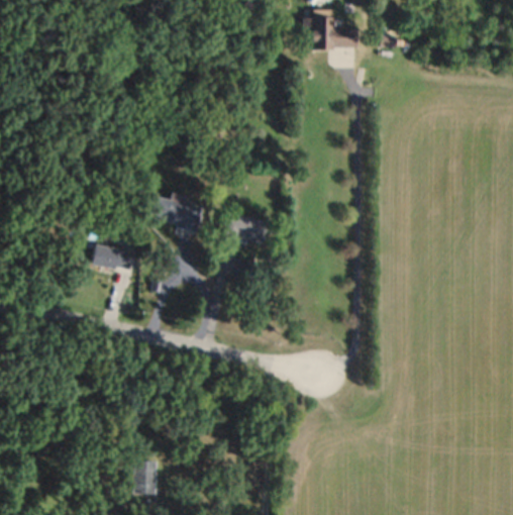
[(357,26),(333,26),(333,15),(303,15),(303,47),(357,47),(357,26)]
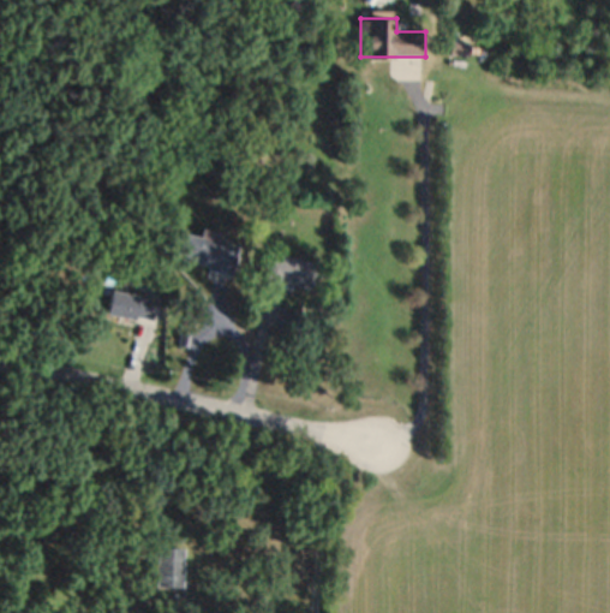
[(185,233),(179,262),(233,273),(240,240),(205,232),(204,237),(185,233)]
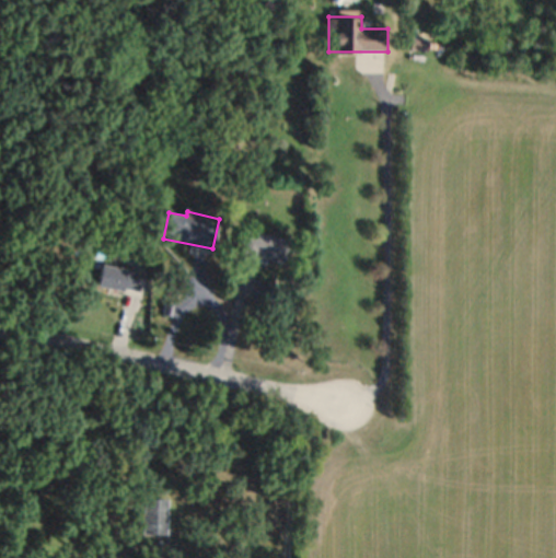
[(291,237),(242,228),(236,254),(286,264),(291,237)]
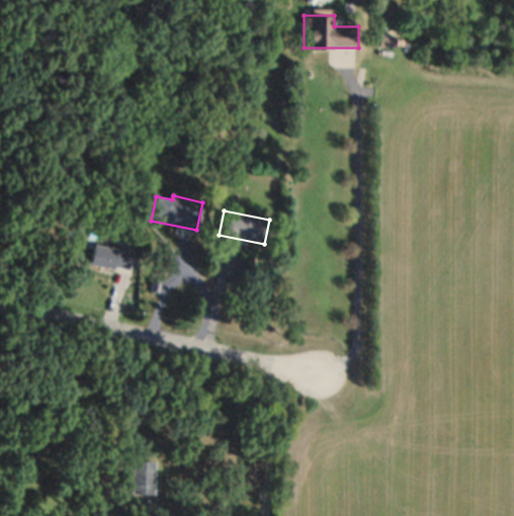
[(135,266),(134,247),(93,249),(94,268),(135,266)]
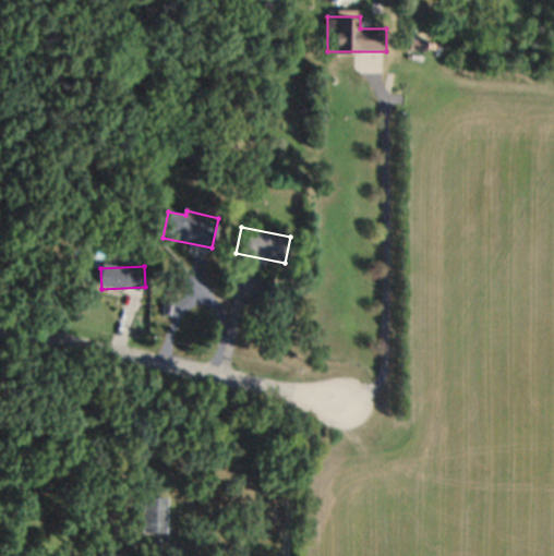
[(168,532),(168,495),(147,495),(147,507),(139,507),(139,532),(168,532)]
